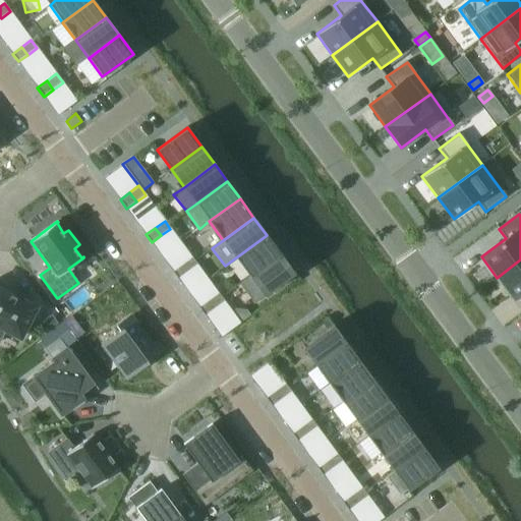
[(267,235),(236,257),(249,276),(281,253),(267,235)]
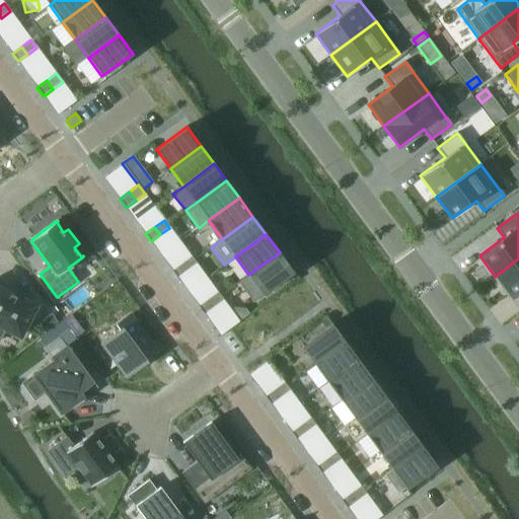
[(280,252),(248,275),(263,295),(294,272),(280,252)]
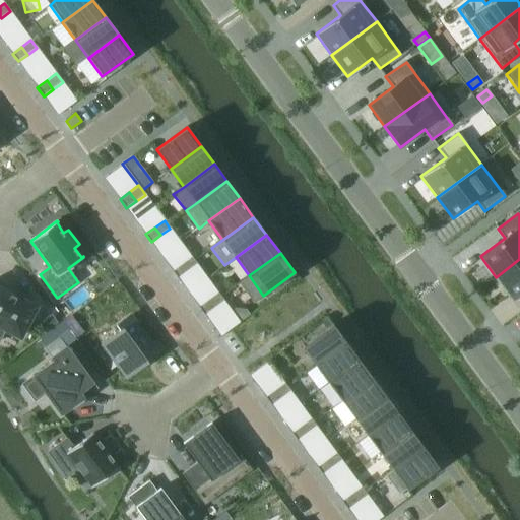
[(191,256),(182,263),(188,271),(197,264),(191,256)]
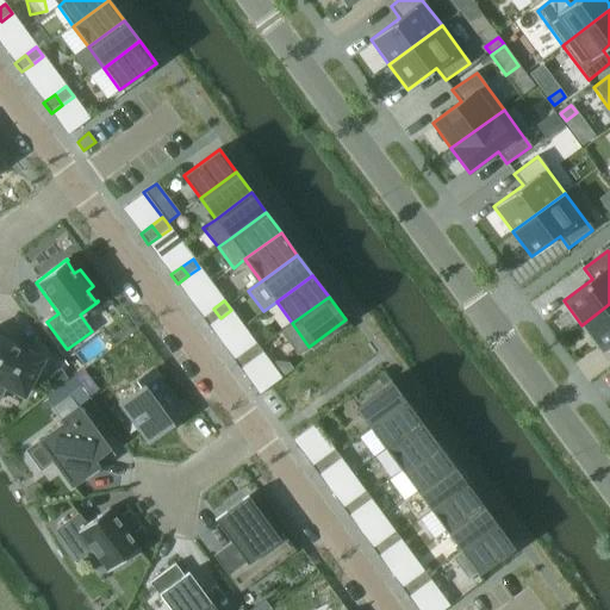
[(609,304),(582,325),(601,350),(609,343),(609,304)]
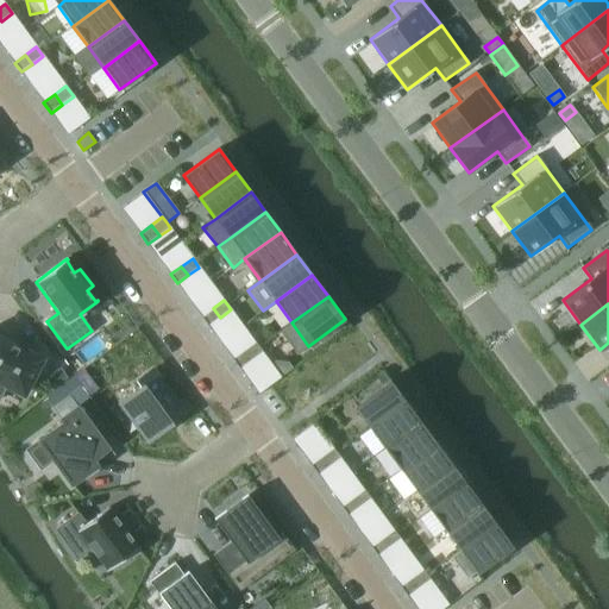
[(213,308),(202,316),(208,326),(220,318),(213,308)]
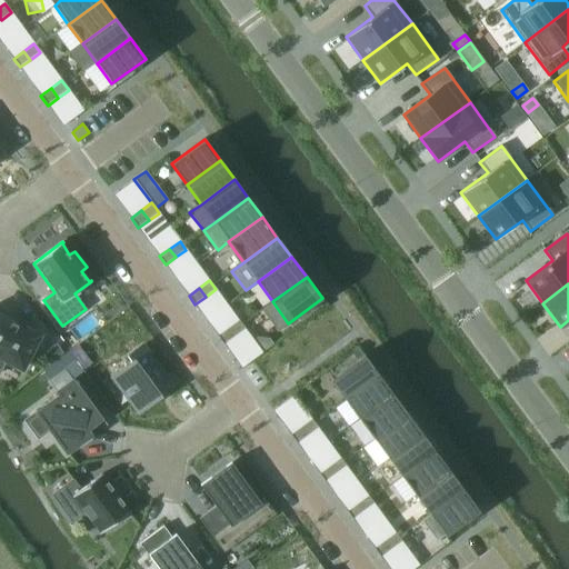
[(0,313),(0,370),(6,361),(22,369),(40,336),(0,313)]
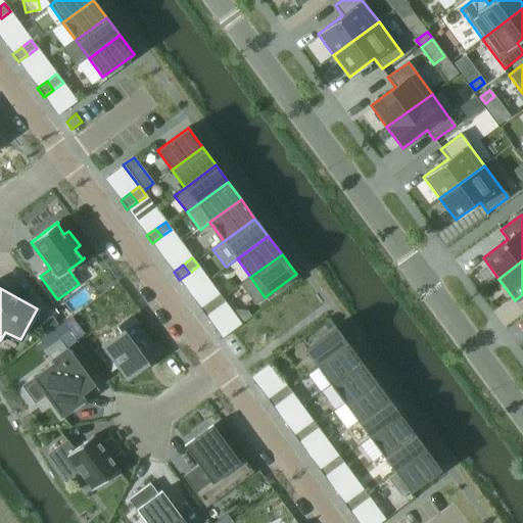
[(219,294),(209,300),(216,311),(226,303),(219,294)]
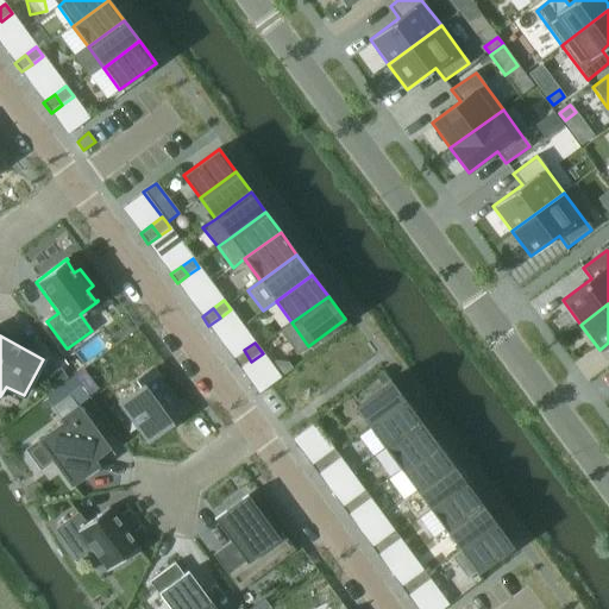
[(244,350),(232,358),(240,369),(251,362),(244,350)]
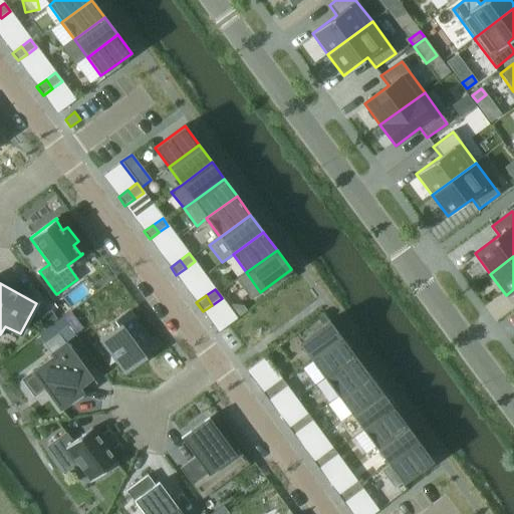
[(50,310),(37,320),(43,328),(56,319),(50,310)]
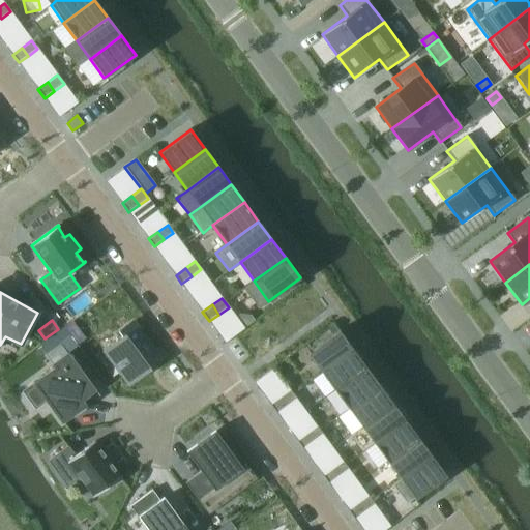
[(78,345),(86,339),(72,321),(64,327),(70,335),(78,345)]
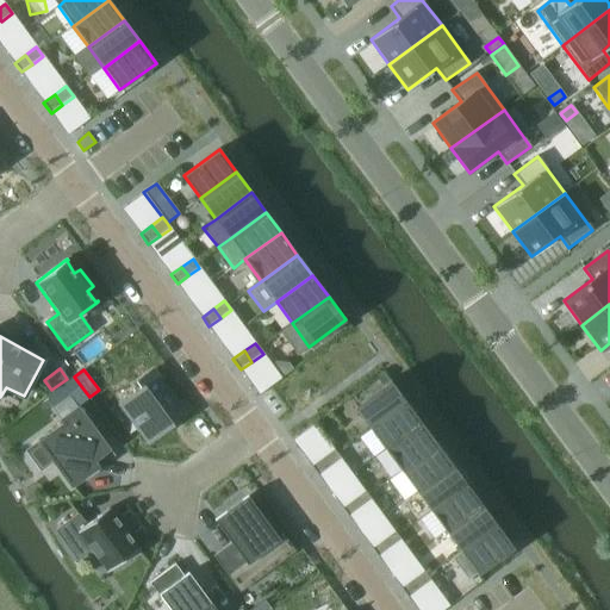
[(143,386),(120,403),(131,418),(130,419),(137,429),(138,428),(148,441),(172,424),(162,411),(175,402),(151,371),(138,380),(143,386)]
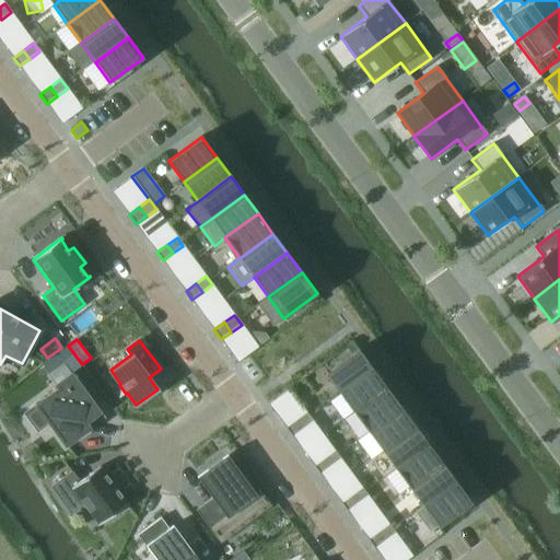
[(44,368),(36,373),(41,378),(47,373),(48,374),(63,363),(74,354),(68,346),(42,364),(44,368)]
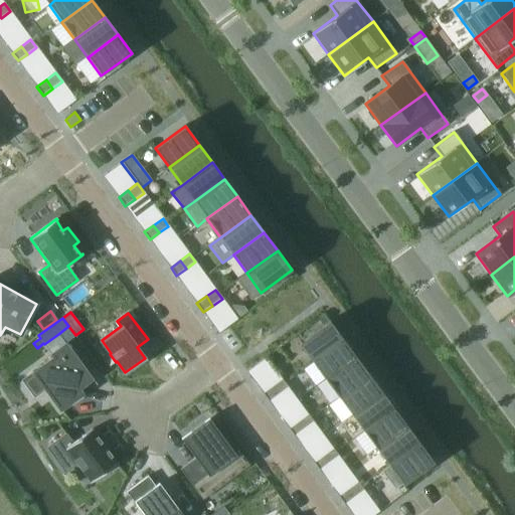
[(329,321),(299,343),(312,361),(342,339),(329,321)]
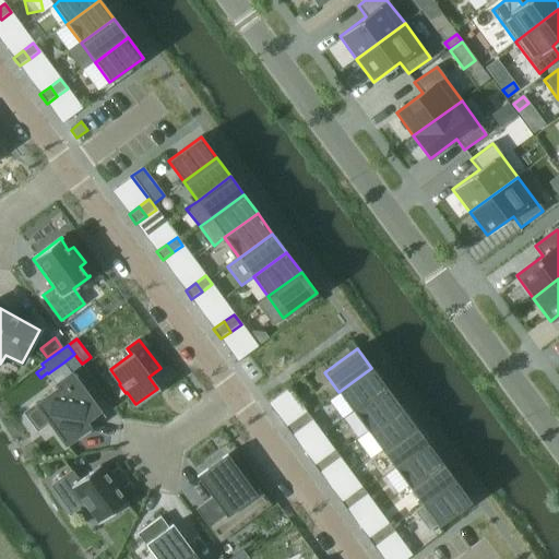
[(371,368),(339,392),(353,412),(385,387),(371,368)]
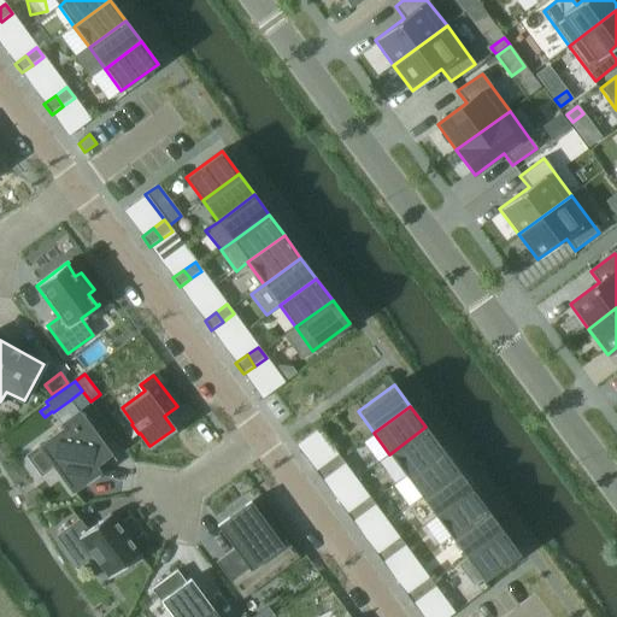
[(39,446),(25,456),(41,476),(54,466),(72,492),(98,472),(94,466),(110,454),(78,411),(62,424),(64,428),(39,446)]
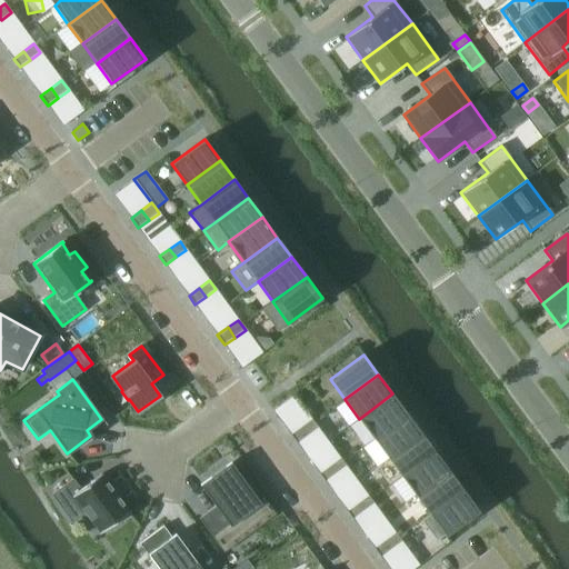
[(392,393),(359,419),(373,438),(407,413),(392,393)]
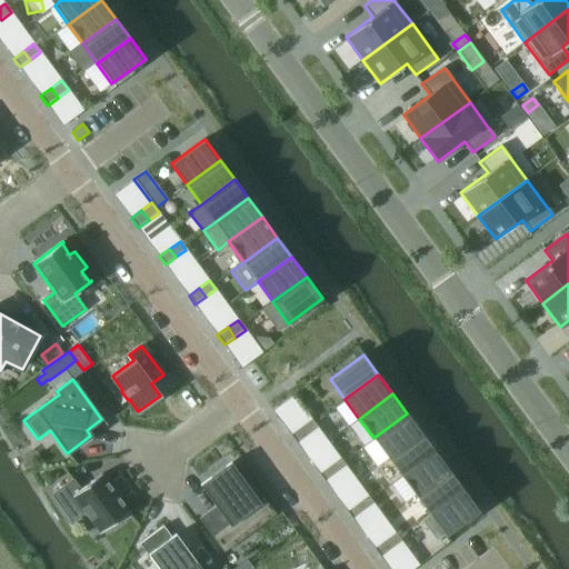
[(407,413),(373,438),(388,457),(421,432),(407,413)]
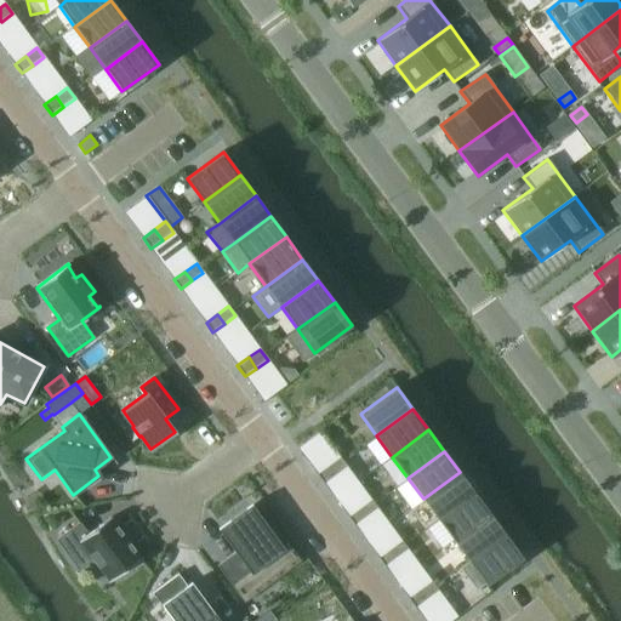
[(339,456),(328,465),(336,476),(347,467),(339,456)]
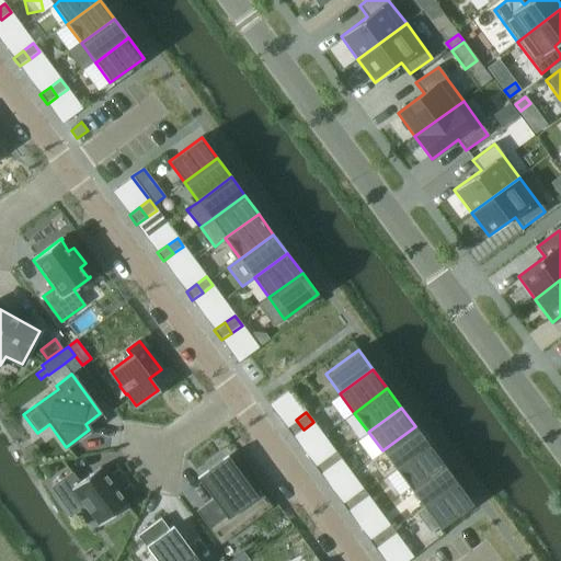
[(296,420),(286,427),(294,437),(304,430),(296,420)]
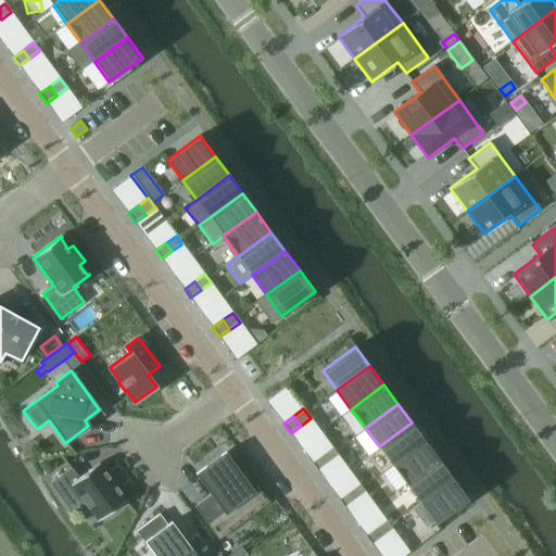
[(412,422),(379,446),(392,466),(426,441),(412,422)]
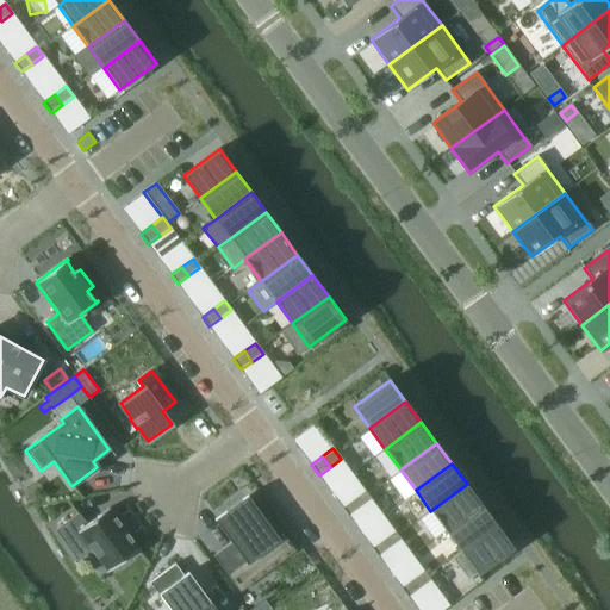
[(467,484),(430,511),(446,531),(483,505),(467,484)]
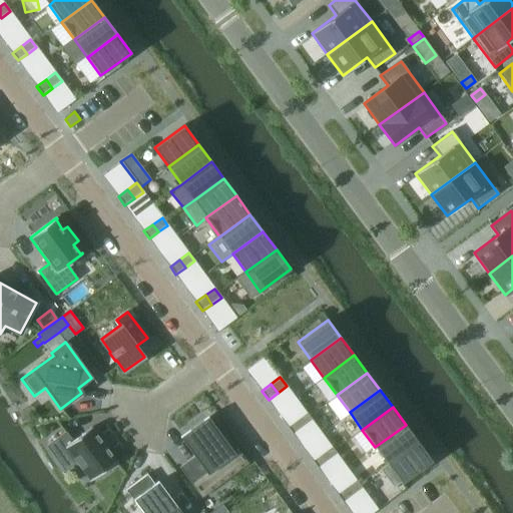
[(307,413),(297,420),(303,427),(312,421),(307,413)]
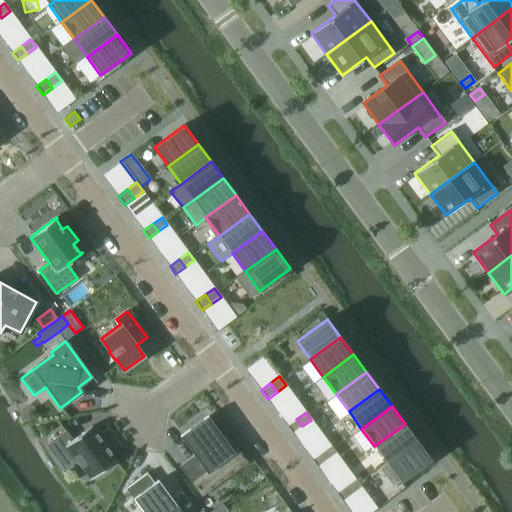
[(197,456),(180,469),(201,498),(227,479),(216,464),(232,453),(207,419),(183,437),(197,456)]
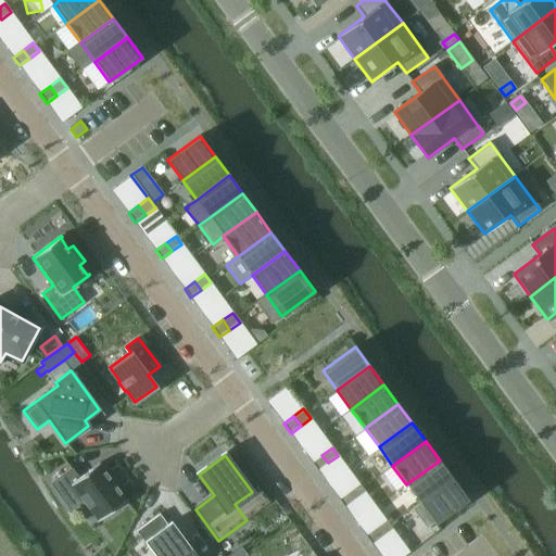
[(321,455),(312,462),(318,470),(328,463),(321,455)]
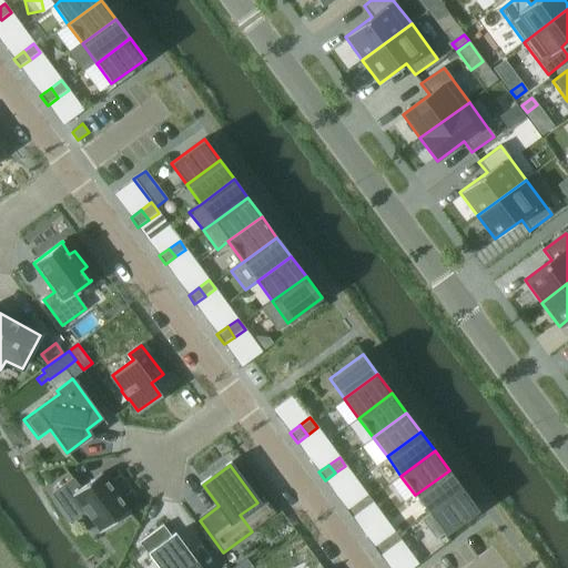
[(449,470),(415,495),(429,515),(463,489),(449,470)]
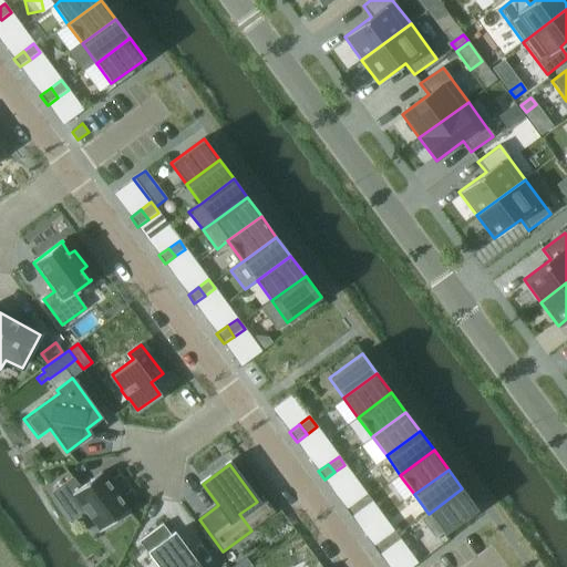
[(72,477),(51,493),(60,505),(73,495),(85,511),(100,532),(129,511),(101,473),(81,487),(72,477)]
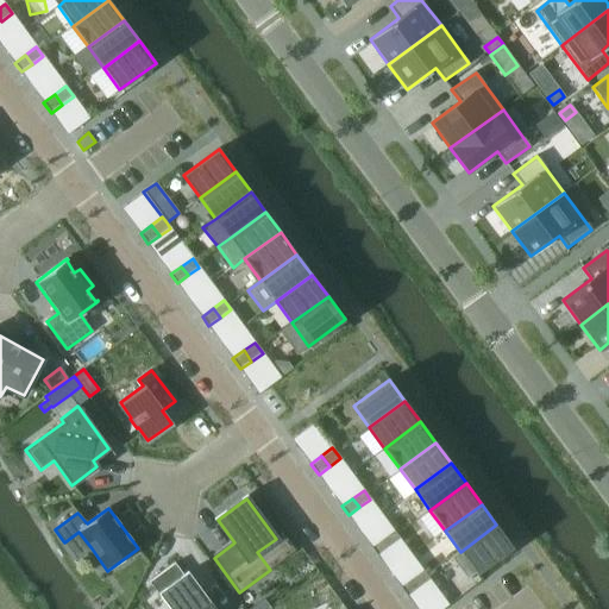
[(496,525),(460,552),(476,573),(513,546),(496,525)]
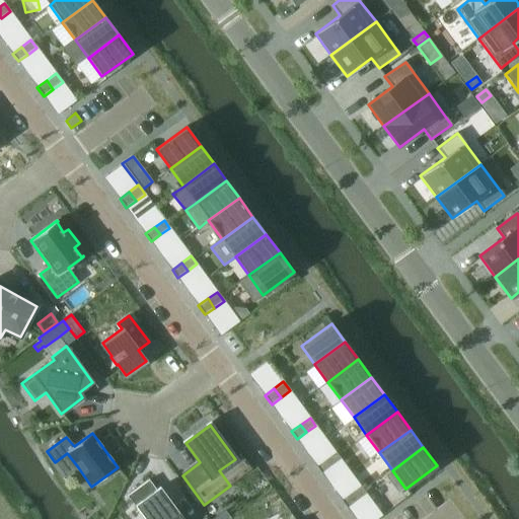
[(336,452),(325,458),(331,466),(341,459),(336,452)]
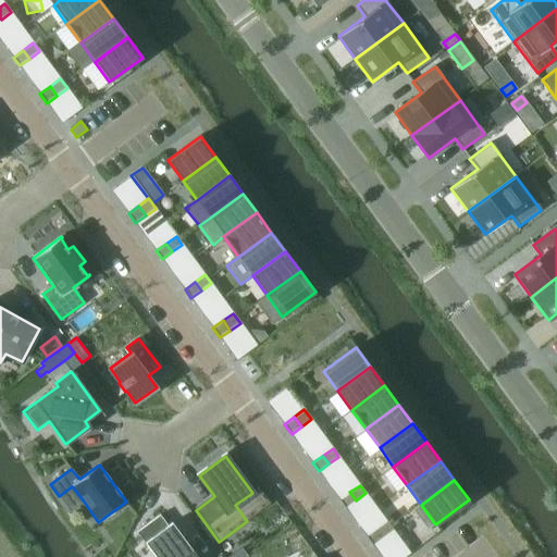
[(349,492),(339,499),(346,508),(356,500),(349,492)]
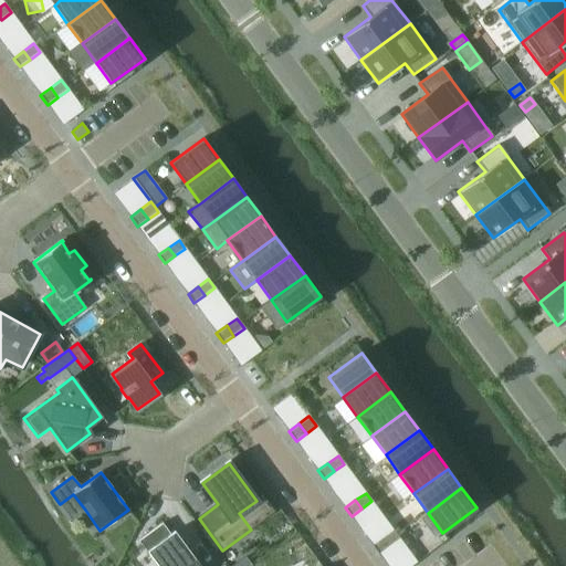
[(163,523),(138,541),(147,552),(158,565),(201,565),(196,558),(195,558),(175,531),(170,534),(163,523)]
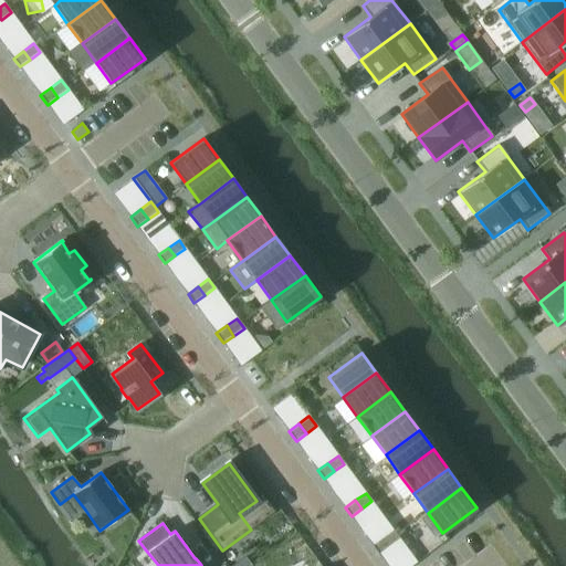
[(392,530),(383,537),(390,547),(400,540),(392,530)]
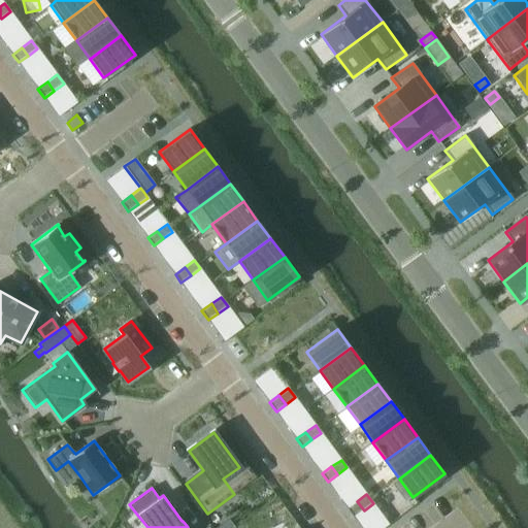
[(357,501),(347,507),(354,518),(364,510),(357,501)]
